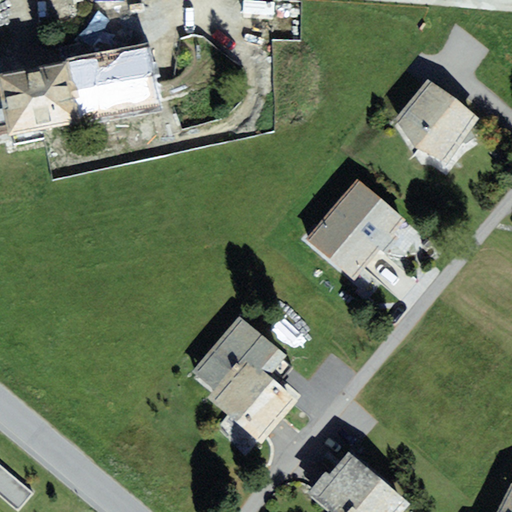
[(150,46),(0,74),(0,133),(8,132),(9,136),(161,107),(150,46)]
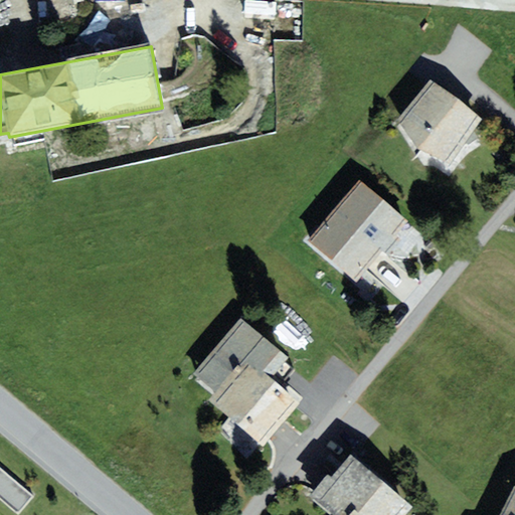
[(450,163),(483,121),(430,79),(397,122),(419,148),(450,163)]
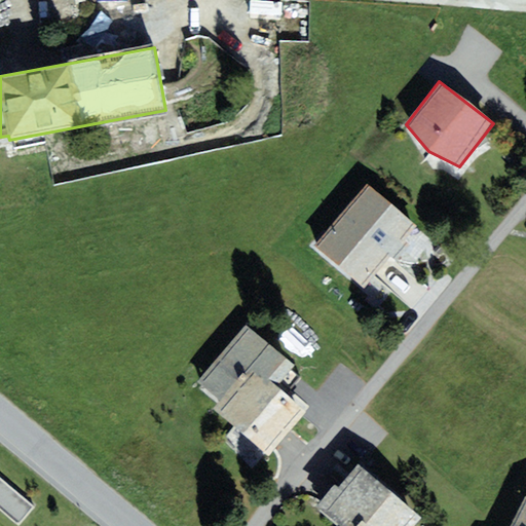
[(368,183),(341,214),(390,257),(396,262),(411,245),(405,239),(417,226),(368,183)]
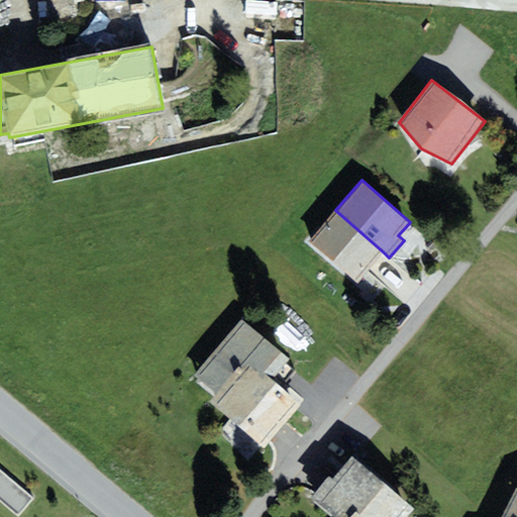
[(357,283),(384,252),(335,210),(309,240),(357,283)]
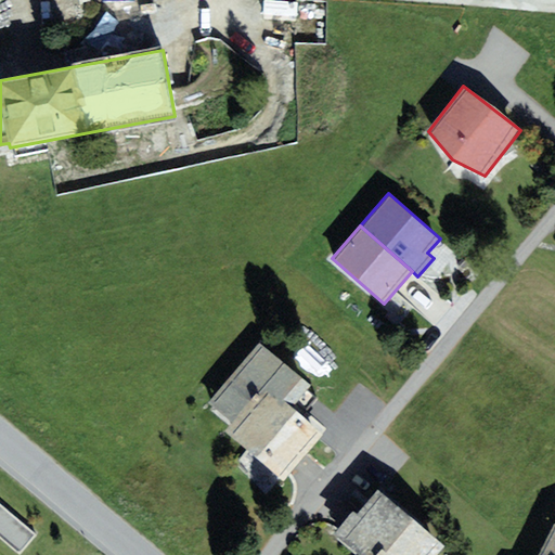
[(263,384),(293,408),(311,385),(260,343),(209,402),(232,422),(263,384)]
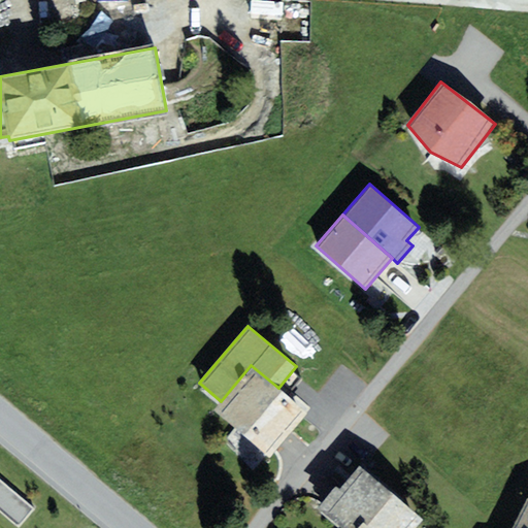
[(221,401),(213,410),(271,458),(308,414),(278,388),(251,365),(221,401)]
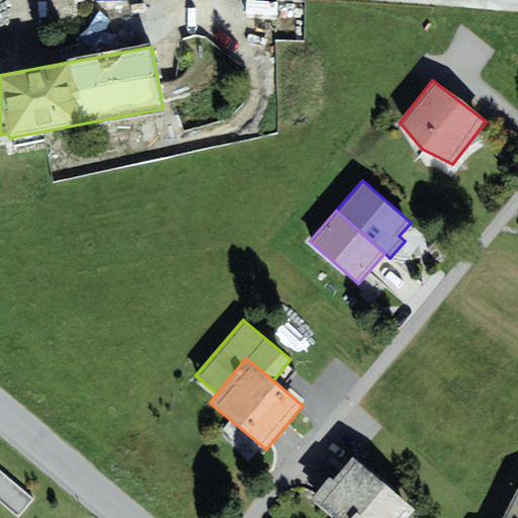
[(408,517),(416,509),(352,457),(334,480),(330,477),(312,499),(335,517),(408,517)]
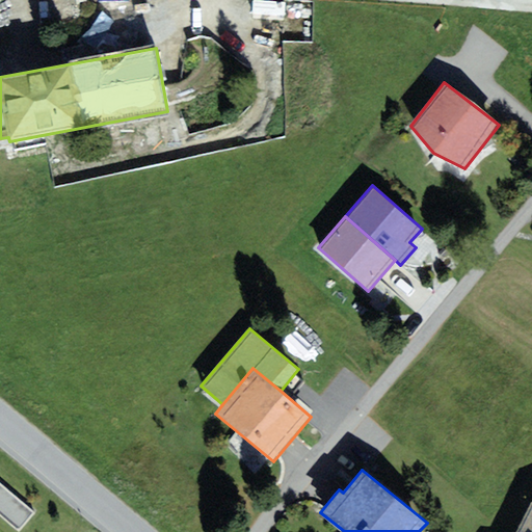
[(35,512),(0,481),(0,513),(20,530),(35,512)]
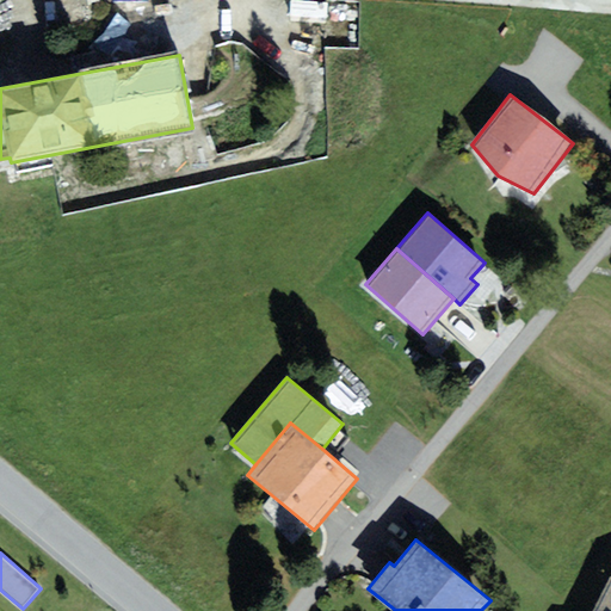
[(610,610),(610,575),(608,575),(590,610),(610,610)]
